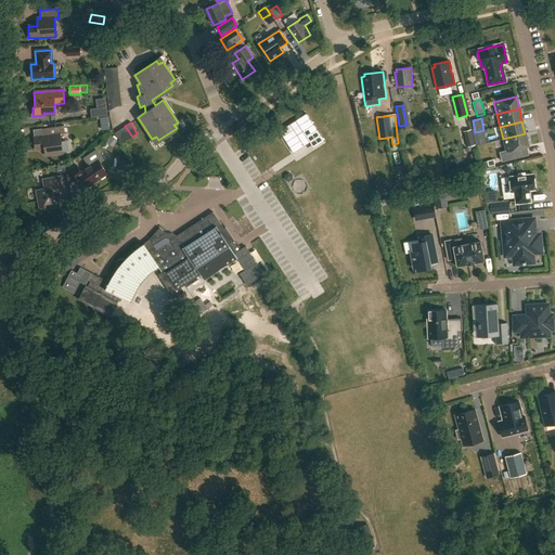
[(64,133),(63,126),(46,128),(47,136),(34,138),(36,150),(44,149),(46,155),(62,153),(60,134),(64,133)]
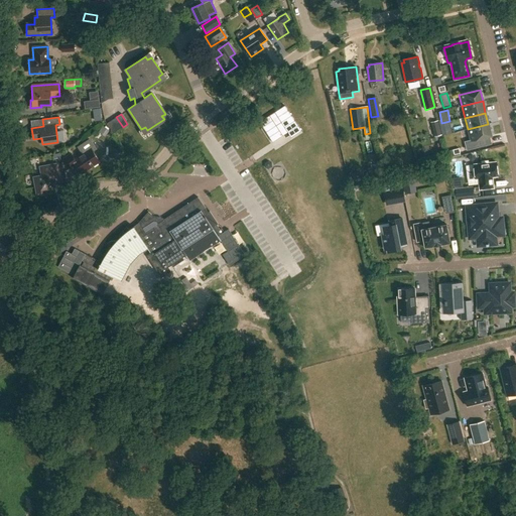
[(113,119),(111,120),(118,130),(123,127),(116,117),(113,119)]
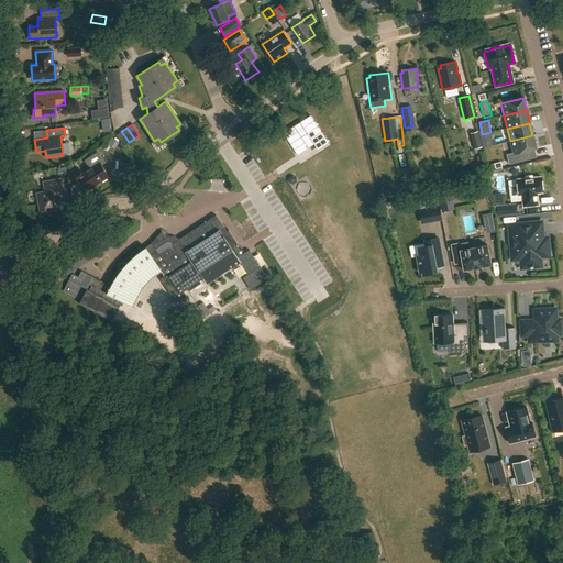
[(470,133),(474,148),(482,146),(478,131),(470,133)]
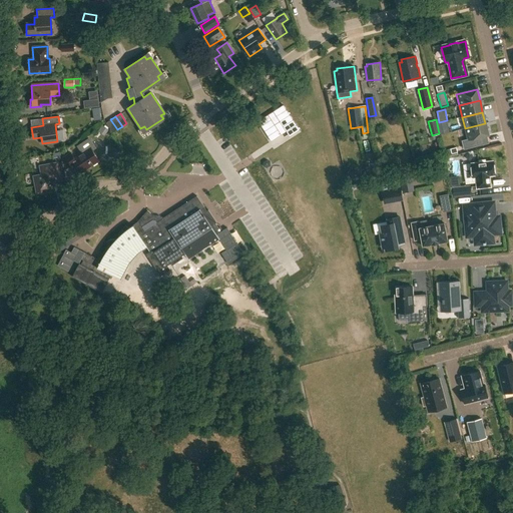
[(485,123),(465,128),(468,140),(488,135),(485,123)]
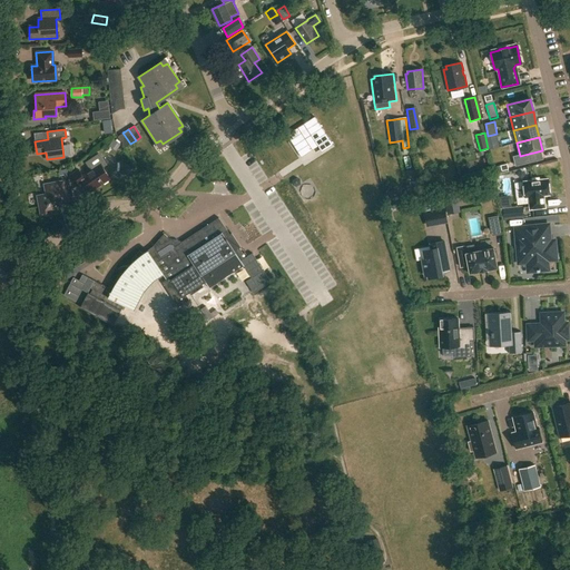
[(114,139),(109,146),(116,151),(121,144),(114,139)]
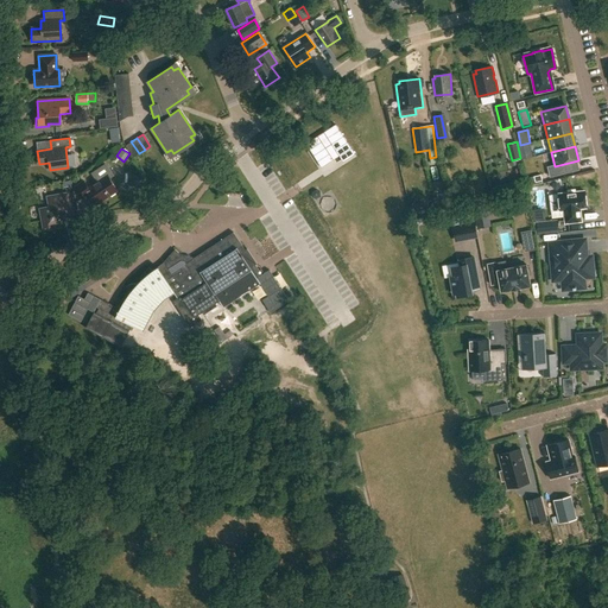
[(83,181),(74,187),(82,198),(89,194),(96,204),(116,190),(109,179),(114,176),(106,164),(92,173),(96,181),(87,188),(83,181)]
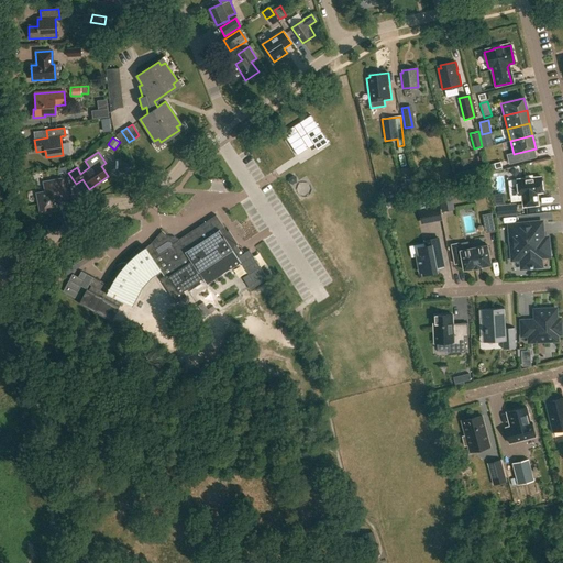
[(543,192),(541,177),(533,178),(532,175),(525,176),(526,179),(517,179),(519,195),(522,195),(523,207),(538,205),(537,194),(543,192)]
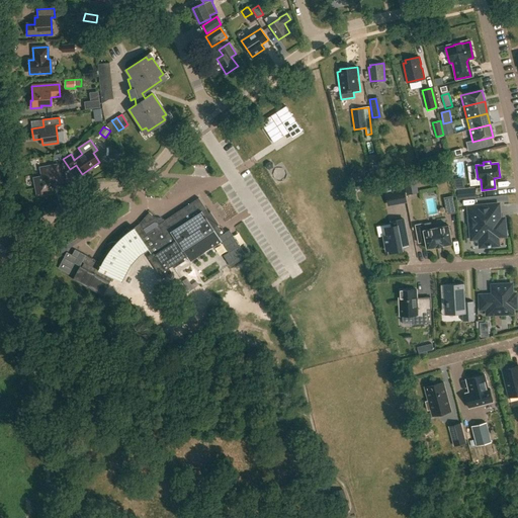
[(61,183),(60,177),(58,164),(39,167),(41,176),(33,178),(36,195),(55,192),(54,184),(61,183)]
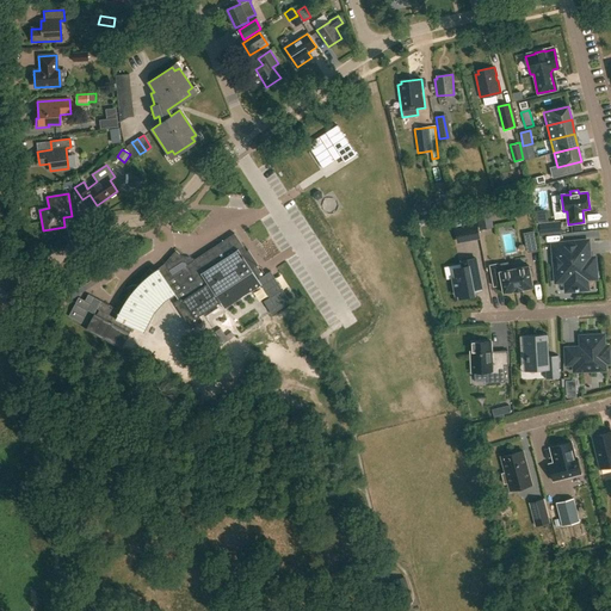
[(418,201),(413,209),(421,215),(426,207),(418,201)]
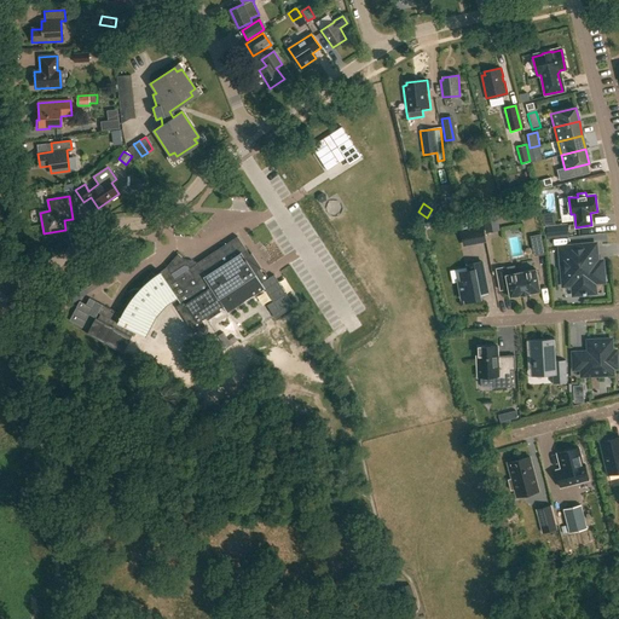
[(497,215),(482,218),(486,233),(499,231),(497,215)]
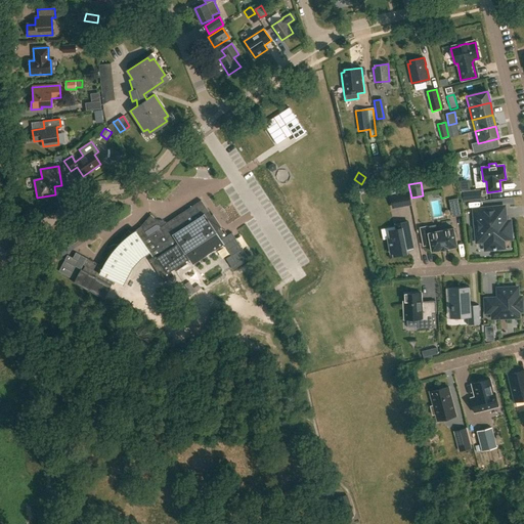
[(365,184),(358,185),(360,193),(367,191),(365,184)]
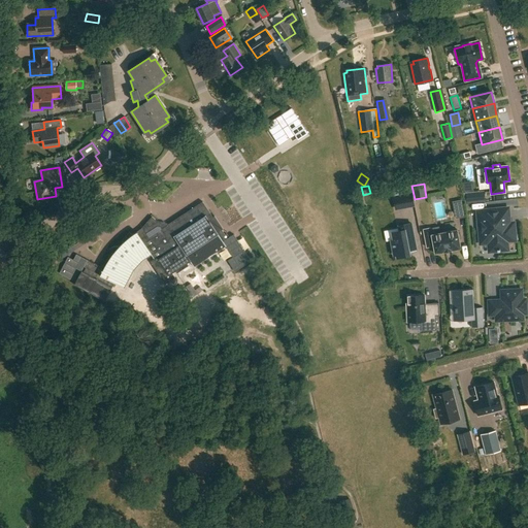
[(485,201),(484,191),(466,193),(467,203),(485,201)]
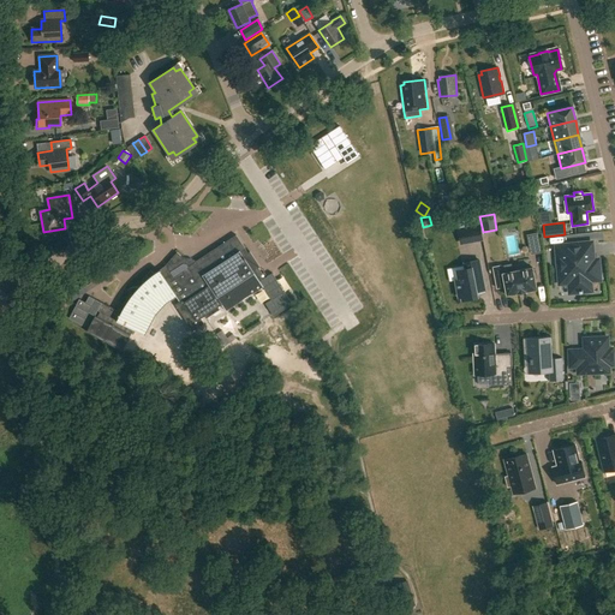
[(193,260),(187,258),(165,273),(198,326),(203,323),(201,317),(222,304),(227,311),(264,288),(260,281),(266,279),(258,268),(260,267),(250,251),(248,252),(236,234),(195,262),(193,260)]
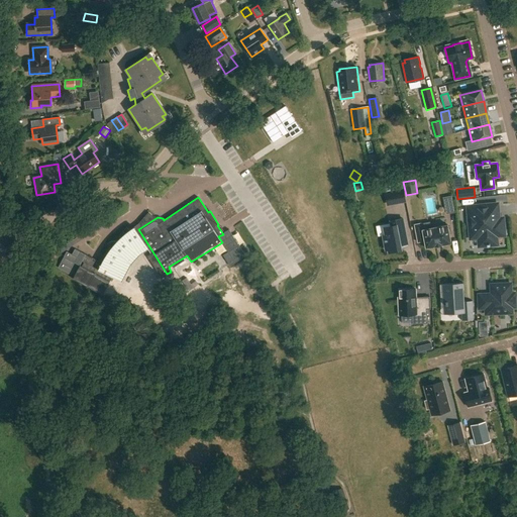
[(505,235),(504,225),(503,217),(499,217),(498,204),(467,207),(470,240),(481,239),(481,246),(487,245),(487,246),(490,246),(490,245),(495,244),(495,236),(505,235)]
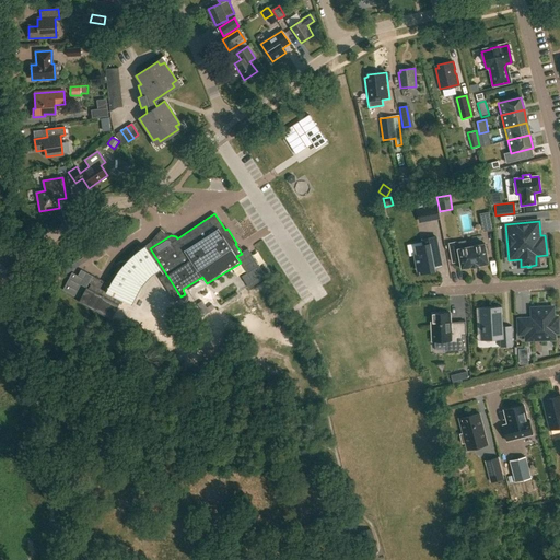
[(150,248),(171,235),(166,234),(161,229),(150,241),(140,248),(137,245),(128,255),(130,257),(126,261),(125,261),(123,261),(120,261),(119,261),(118,263),(117,263),(116,264),(120,267),(111,277),(113,279),(109,286),(93,276),(90,282),(91,283),(89,288),(86,287),(79,302),(112,318),(121,300),(131,305),(137,295),(136,294),(140,286),(150,275),(160,269),(163,275),(160,277),(175,301),(181,296),(150,248)]
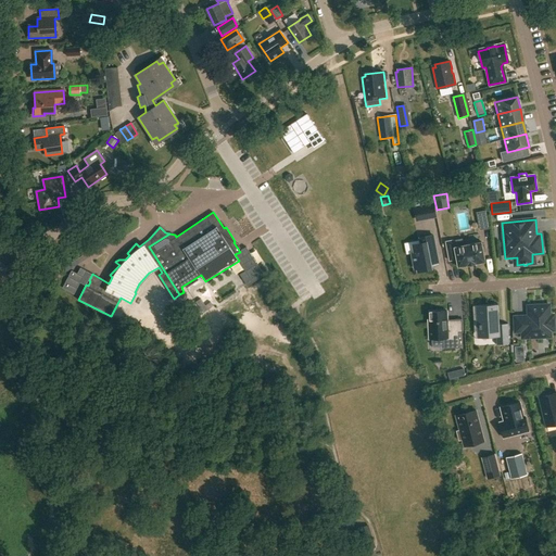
[(439,264),(433,236),(420,238),(421,243),(413,245),(414,253),(412,253),(415,269),(417,268),(417,270),(431,268),(431,266),(439,264)]
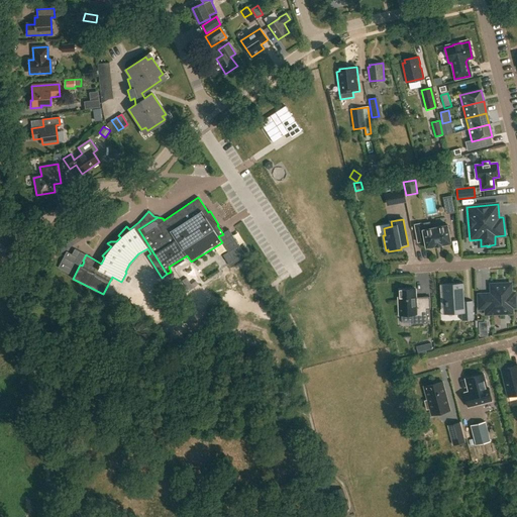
[(424,241),(426,247),(450,243),(449,233),(451,233),(450,226),(447,227),(447,225),(422,230),(421,223),(414,225),(418,242),(424,241)]
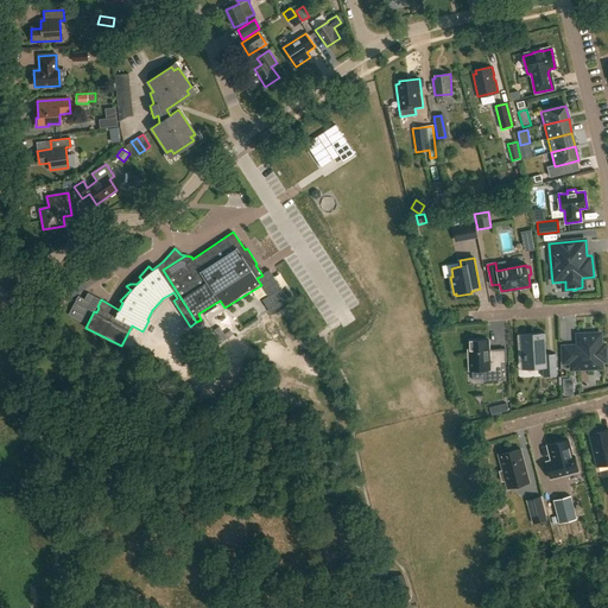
[(220,327),(214,330),(222,342),(227,339),(233,335),(230,330),(225,335),(221,330),(220,327)]
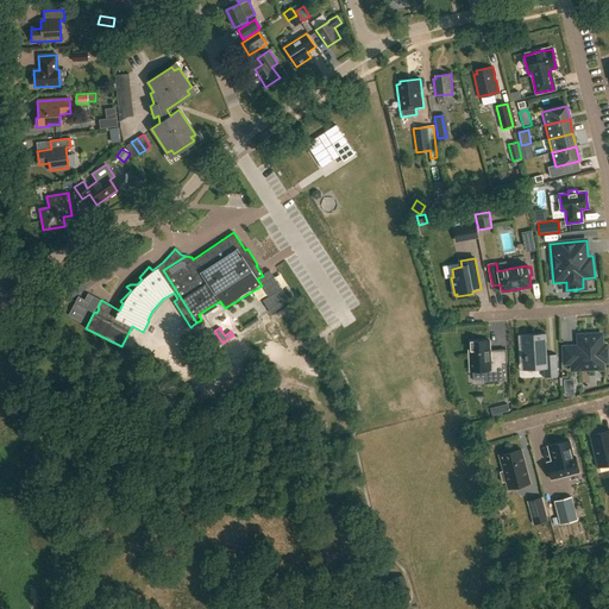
[(547,334),(521,334),(522,369),(546,368),(546,375),(559,375),(559,356),(548,356),(547,334)]
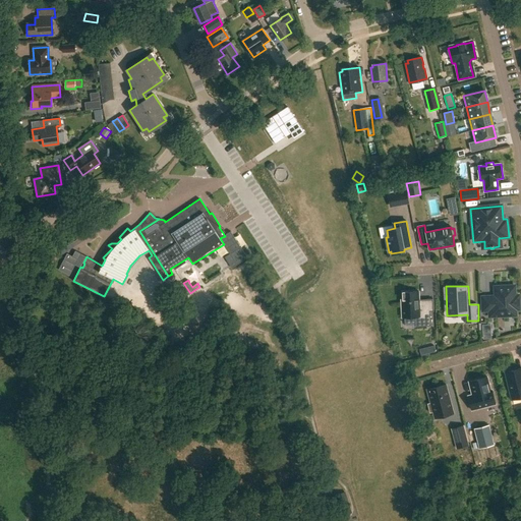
[(515,295),(515,286),(495,287),(495,296),(481,297),(482,311),(488,310),(489,316),(506,316),(506,310),(519,309),(519,295),(515,295)]
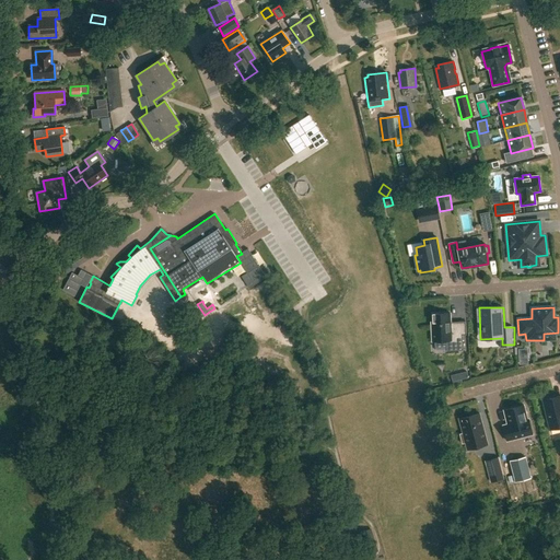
[(434,331),(432,331),(432,341),(446,341),(447,347),(447,351),(463,350),(463,335),(466,335),(465,322),(451,323),(451,314),(433,315),(434,331)]
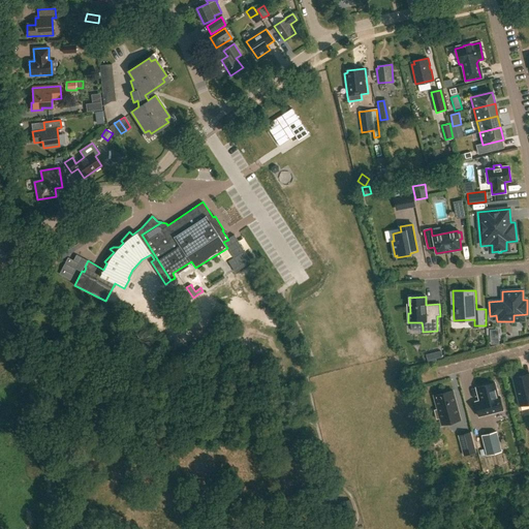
[(132,317),(135,312),(122,305),(120,311),(132,317)]
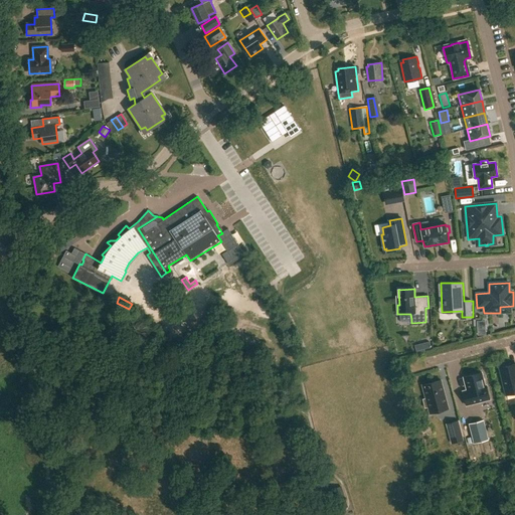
[(514,363),(499,368),(506,395),(514,392),(514,363)]
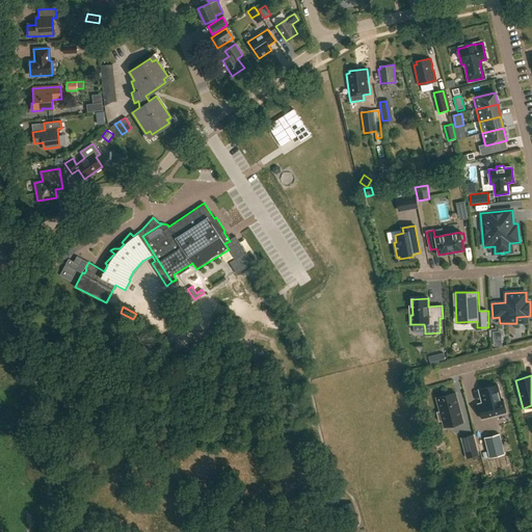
[(482,403),(478,404),(482,418),(506,411),(502,397),(501,398),(498,384),(478,390),(482,403)]
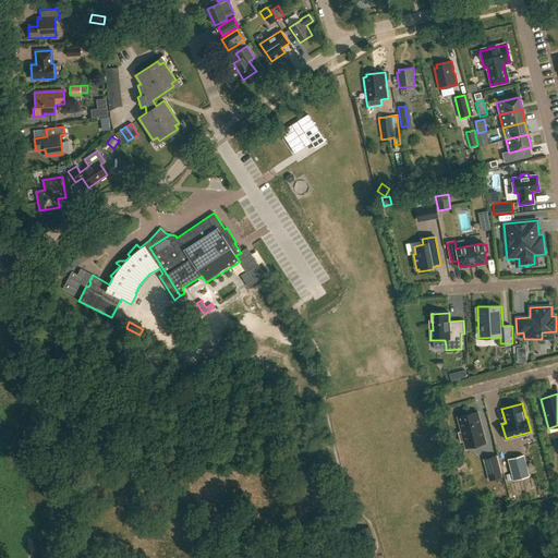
[(481,424),(477,412),(457,417),(461,432),(458,433),(460,443),(469,440),(471,447),(486,443),(483,432),(482,432),(480,424),(481,424)]
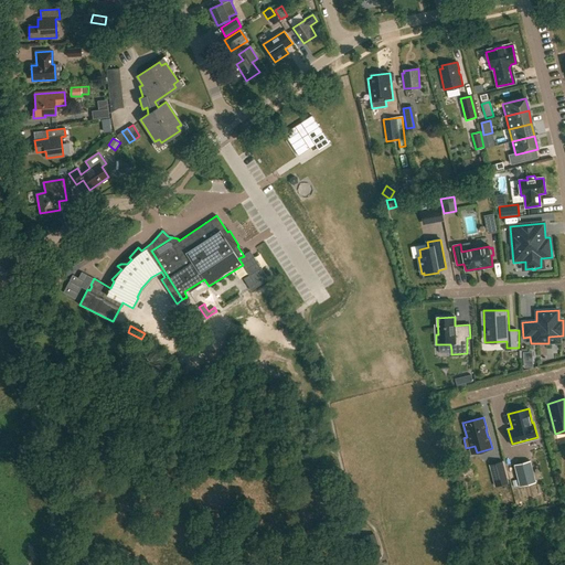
[(489,465),(494,486),(494,487),(498,486),(509,483),(502,461),(489,465)]
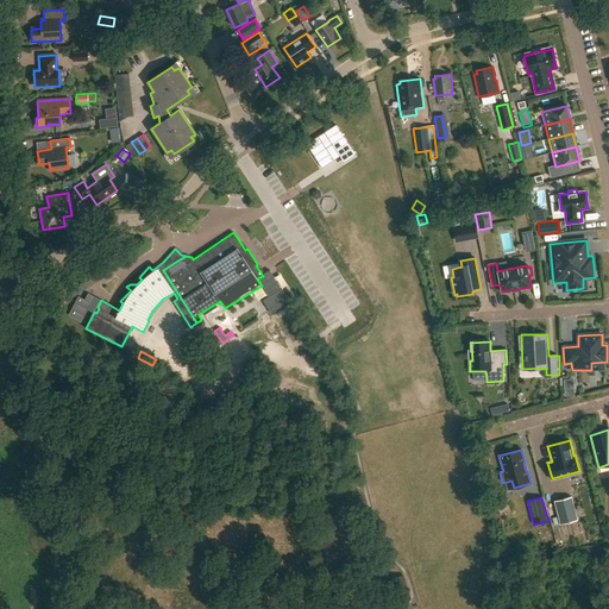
[(571,497),(554,502),(558,518),(560,523),(560,525),(577,520),(571,497)]
